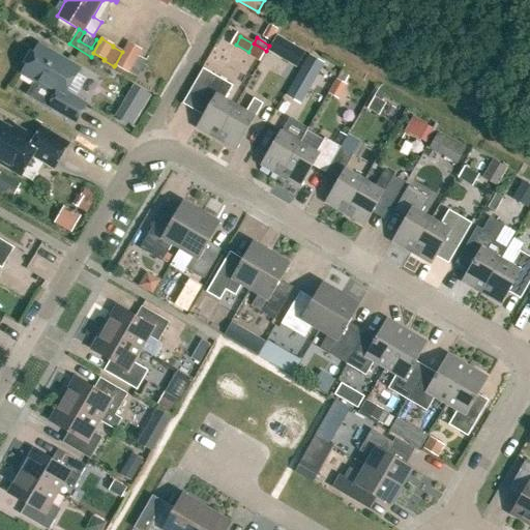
[(129,74),(142,51),(127,42),(122,52),(115,65),(129,74)]
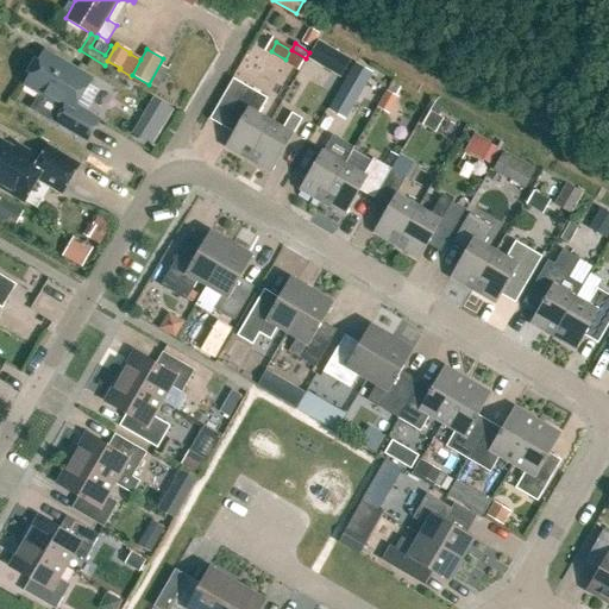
[(299,71),(306,58),(292,50),(290,50),(286,60),(283,63),(299,71)]
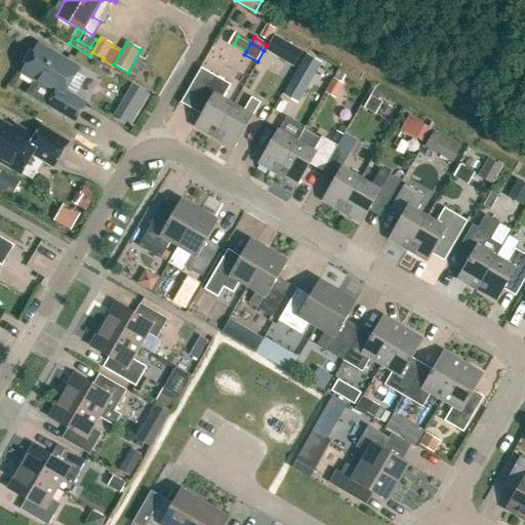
[(293,67),(301,52),(288,44),(280,59),(293,67)]
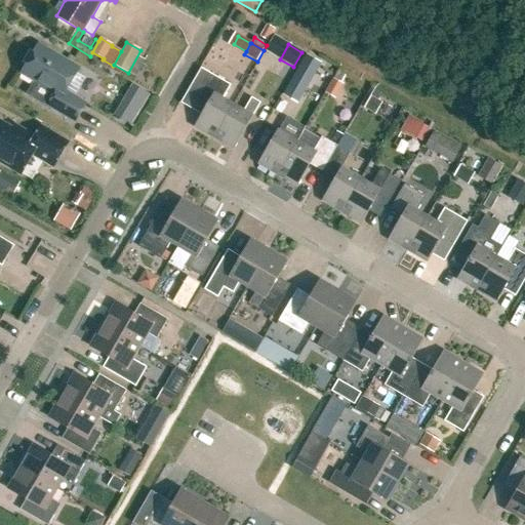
[(75,122),(86,104),(66,91),(79,69),(39,45),(22,73),(36,81),(28,94),(75,122)]
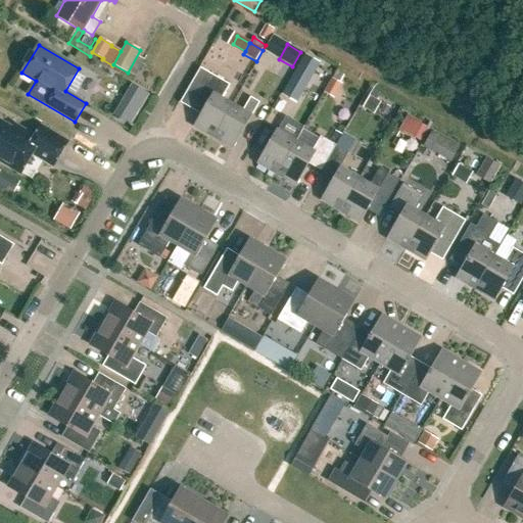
[(296,103),(320,63),(304,55),(296,68),(281,95),(296,103)]
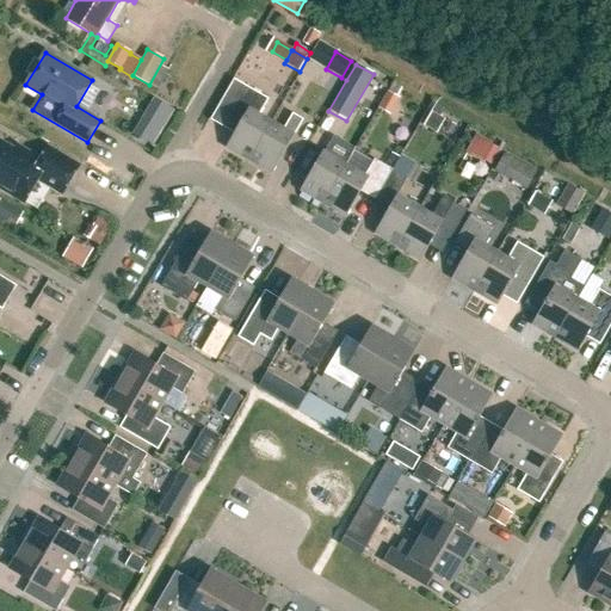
[(397,97),(402,88),(393,84),(388,92),(397,97)]
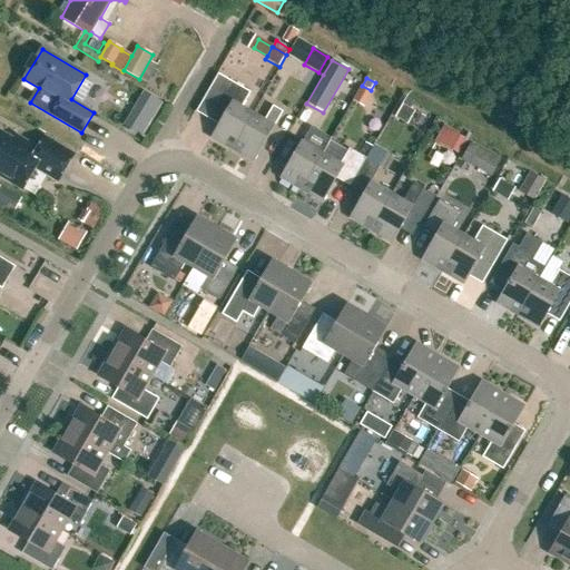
[(232,150),(253,114),(242,108),(251,92),(229,80),(213,108),(224,115),(210,138),(232,150)]
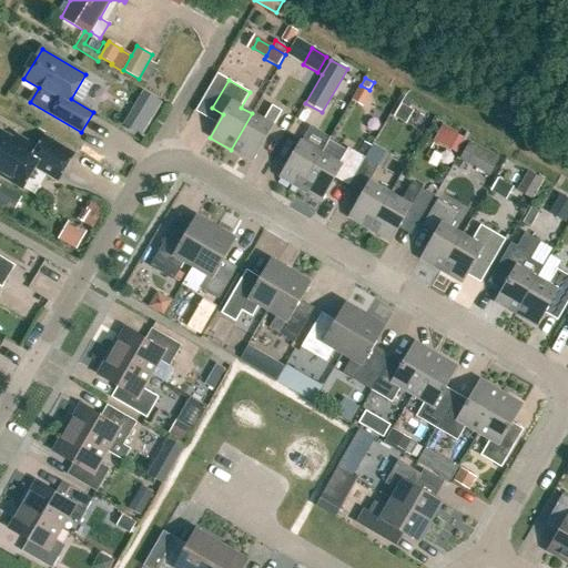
[(371,91),(369,90),(361,85),(352,101),(362,107),(371,91)]
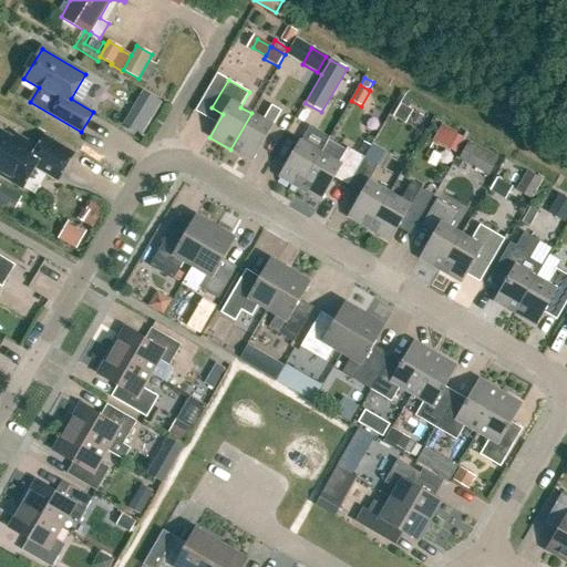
[(140,116),(153,114),(151,100),(137,102),(140,116)]
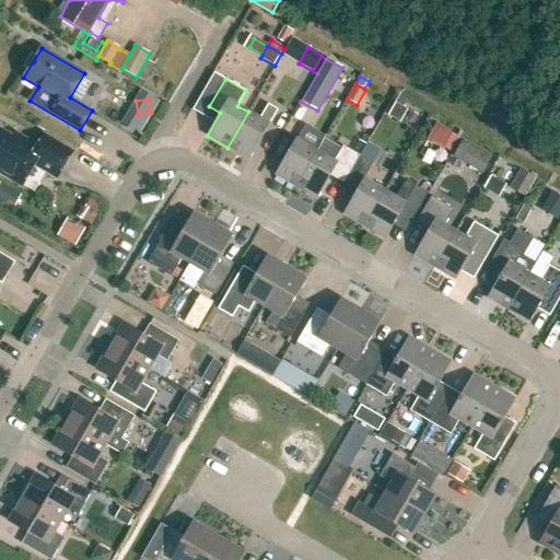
[(397,121),(405,108),(395,103),(387,116),(397,121)]
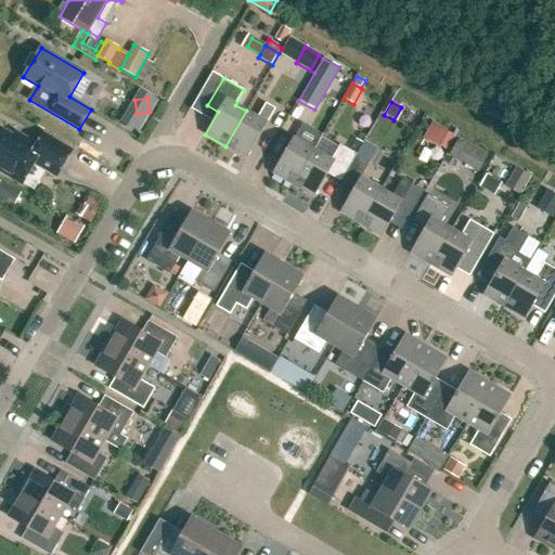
[(258,117),(246,111),(226,146),(247,158),(275,110),(266,103),(258,117)]
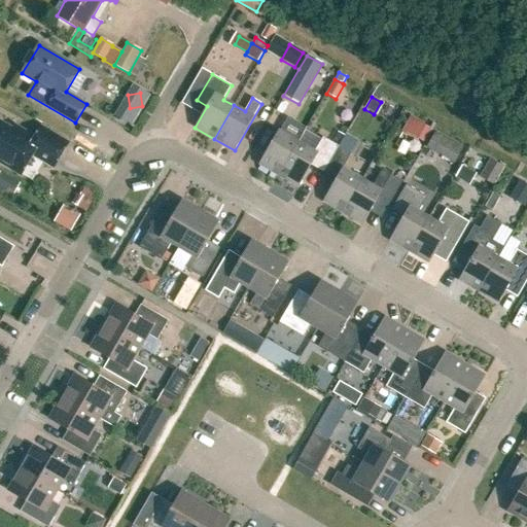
[(423,139),(430,126),(411,115),(403,130),(423,139)]
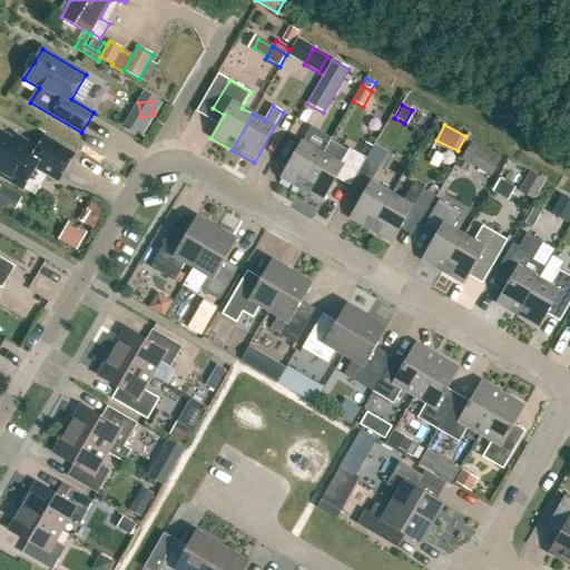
[(74,155),(45,137),(38,149),(16,136),(13,140),(0,131),(0,176),(22,189),(35,168),(58,182),(74,155)]
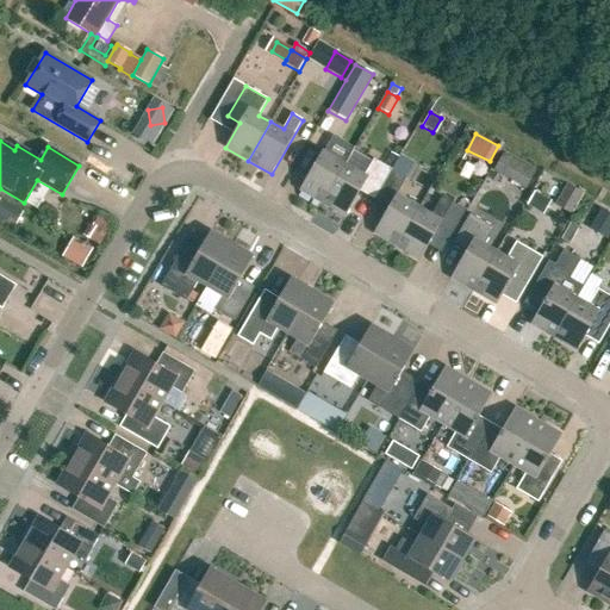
[(323,204),(346,166),(323,151),(300,191),(323,204)]
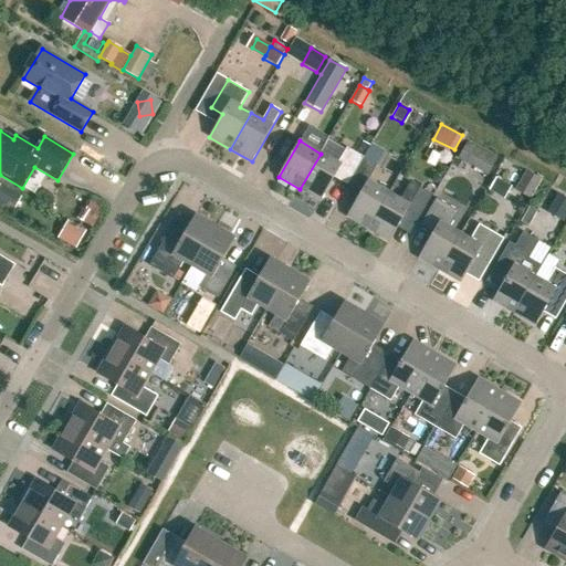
[(321,154),(300,189),(321,201),(334,178),(347,186),(354,174),(364,158),(370,145),(364,140),(356,154),(347,148),(338,164),(321,154)]
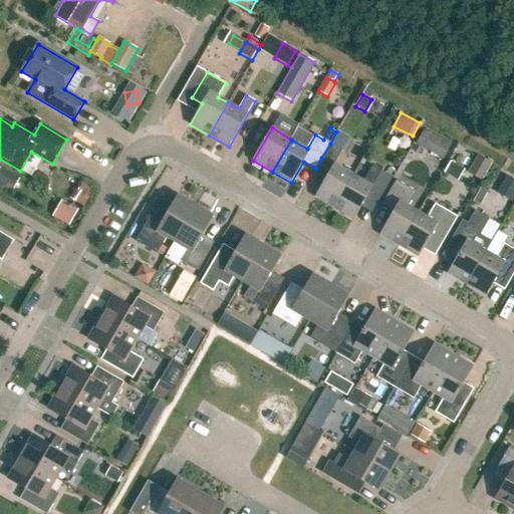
[(428,151),(436,137),(425,130),(417,145),(428,151)]
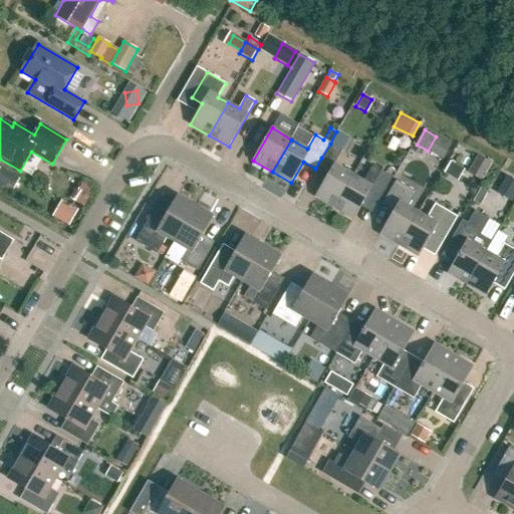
[(443,160),(451,146),(436,137),(428,151),(443,160)]
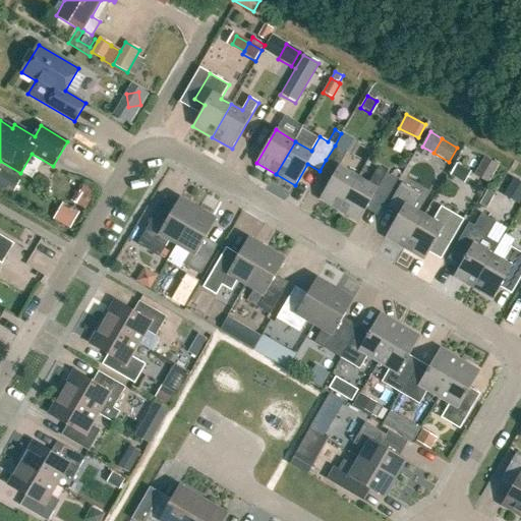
[(327,186),(320,199),(339,211),(358,178),(339,167),(347,152),(335,146),(326,160),(338,167),(327,186)]
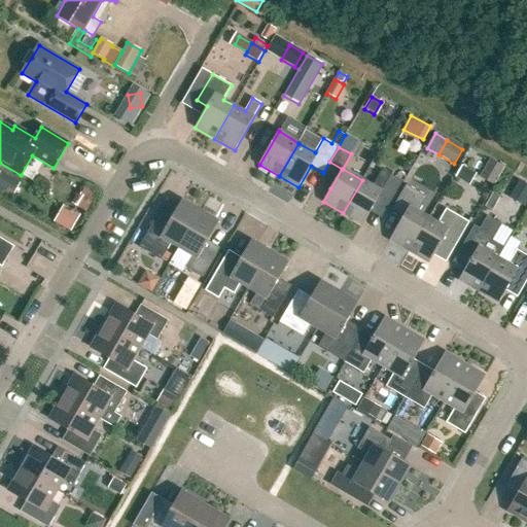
[(469,185),(476,174),(461,166),(455,177),(469,185)]
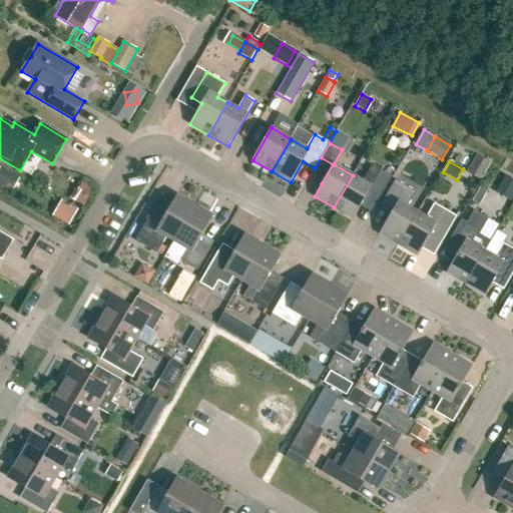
[(392,177),(381,170),(371,165),(362,180),(353,175),(334,207),(353,218),(366,195),(377,202),(392,177)]
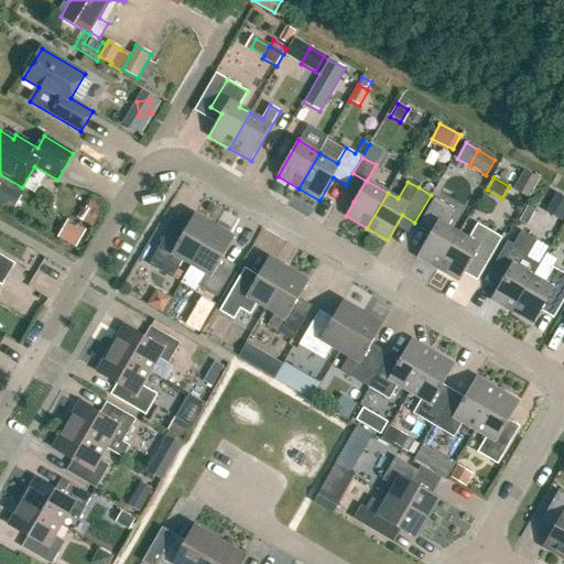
[(0,205),(14,212),(22,194),(0,184),(0,185),(0,205)]
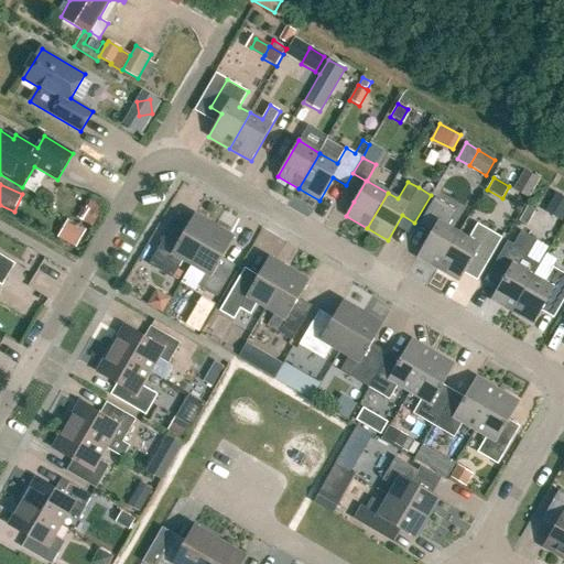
[(561,221),(563,216),(563,198),(555,194),(544,213),(561,221)]
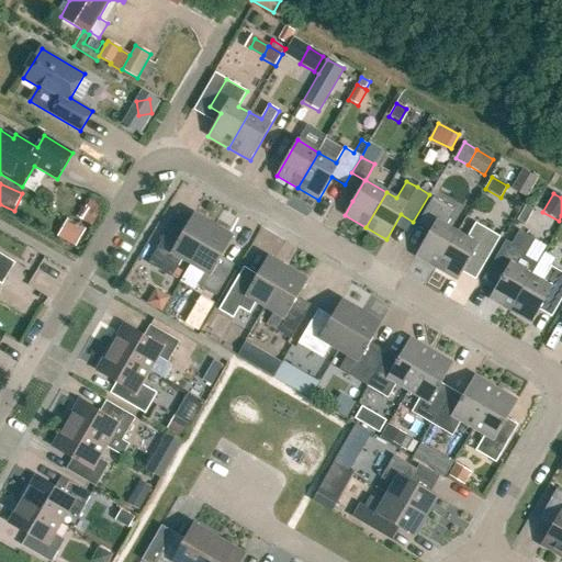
[(430,232),(416,256),(437,269),(458,233),(447,226),(456,211),(434,198),(418,224),(430,232)]
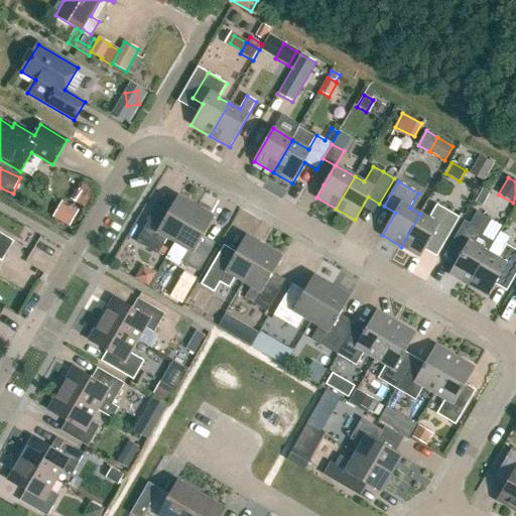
[(175,243),(197,207),(178,197),(168,212),(157,206),(136,242),(158,255),(167,238),(175,243)]
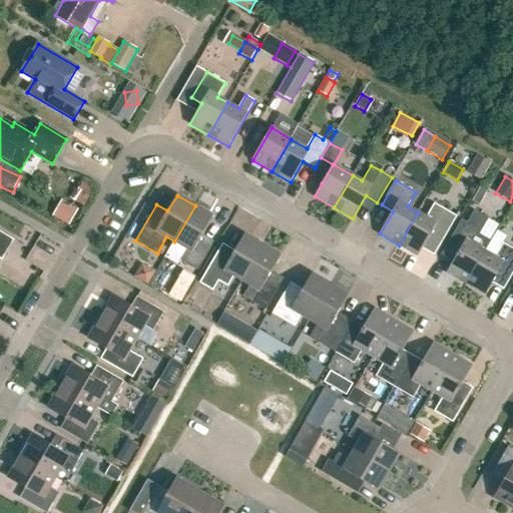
[(68,226),(78,209),(62,200),(52,216),(68,226)]
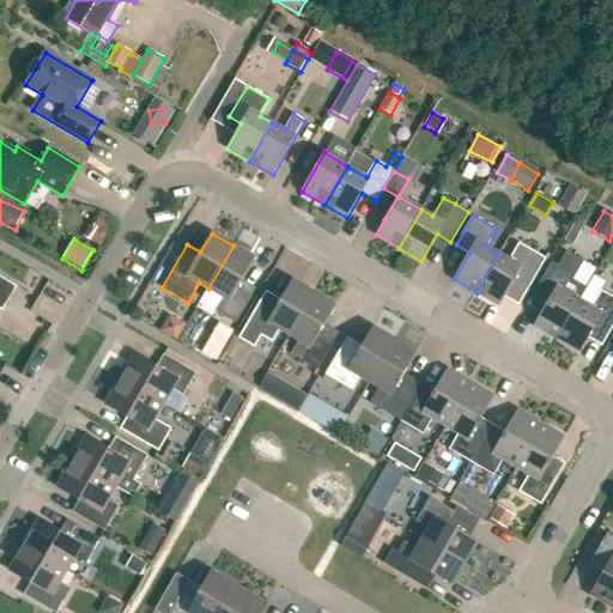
[(499,254),(477,293),(499,307),(504,297),(513,284),(527,292),(546,259),(519,243),(509,260),(499,254)]
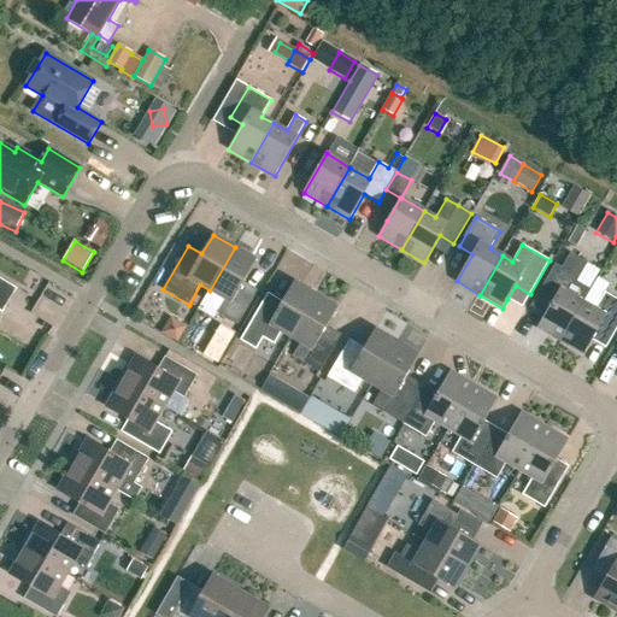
[(235,247),(210,291),(224,299),(216,313),(236,325),(254,297),(240,288),(244,282),(257,260),(235,247)]
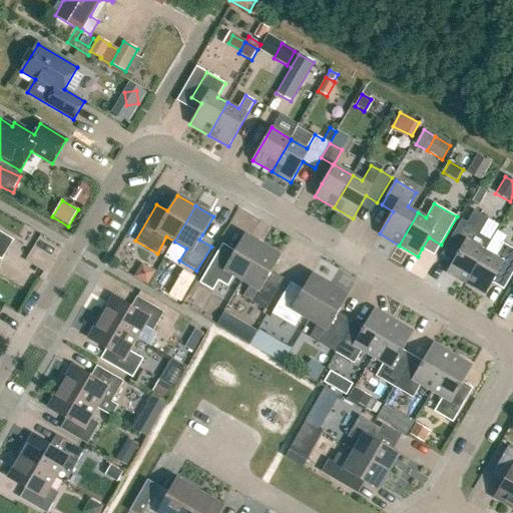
[(462,219),(446,247),(457,254),(453,262),(447,273),(466,284),(485,251),(466,240),(474,226),(462,219)]
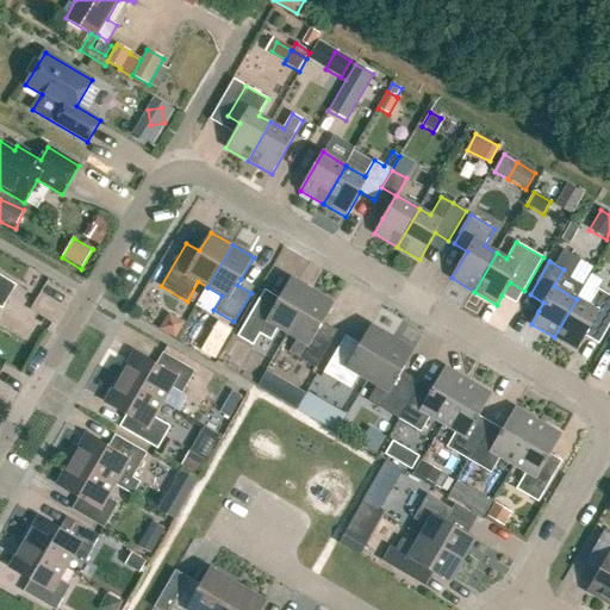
[(17,286),(0,275),(0,307),(2,310),(17,286)]
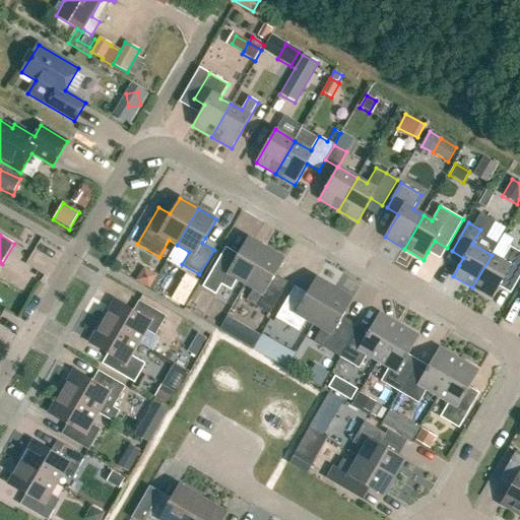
[(245,284),(266,249),(248,238),(226,274),(245,284)]
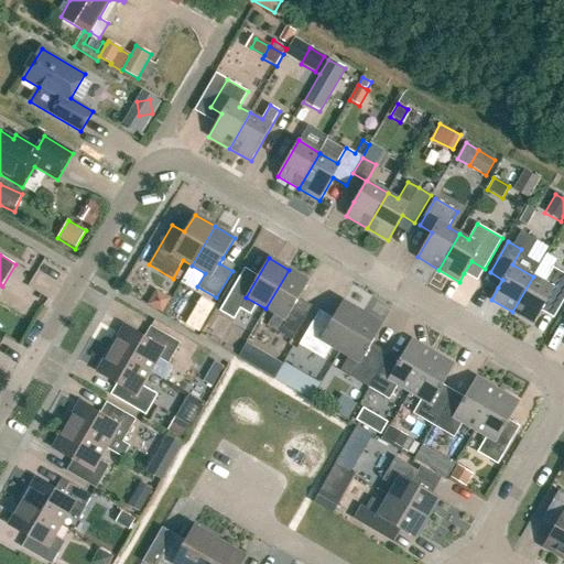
[(54,282),(61,270),(49,262),(42,274),(54,282)]
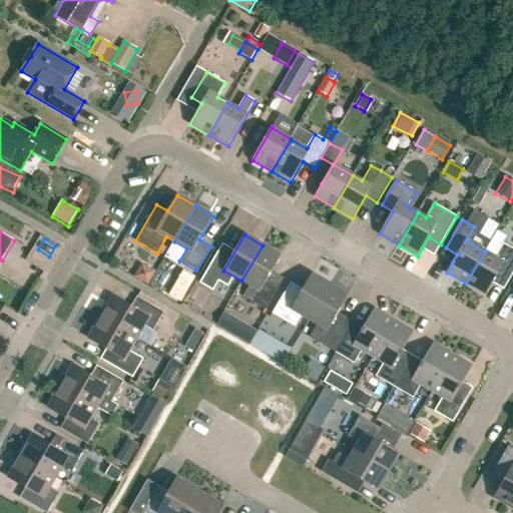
[(512,248),(502,242),(494,257),(485,251),(466,284),(485,295),(496,276),(507,283),(512,272),(512,248)]
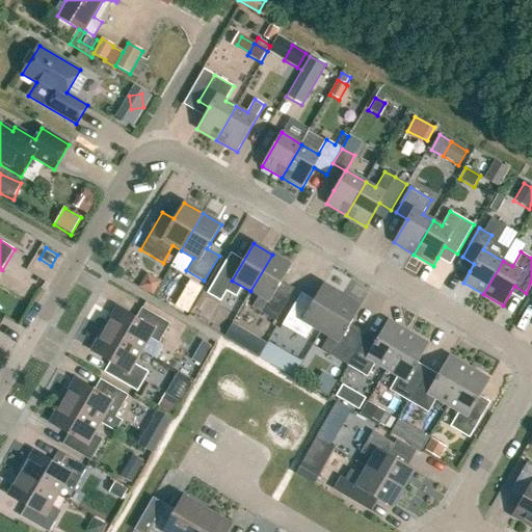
[(272,255),(250,291),(259,296),(251,308),(275,321),(290,296),(277,289),(282,282),(291,265),(272,255)]
